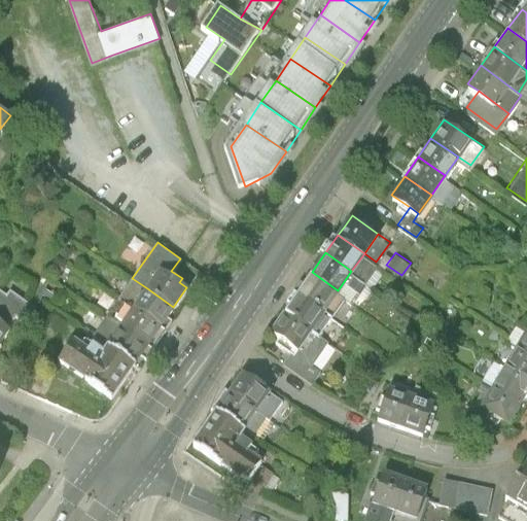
[(364,253),(351,271),(364,280),(377,263),(376,262),(364,253)]
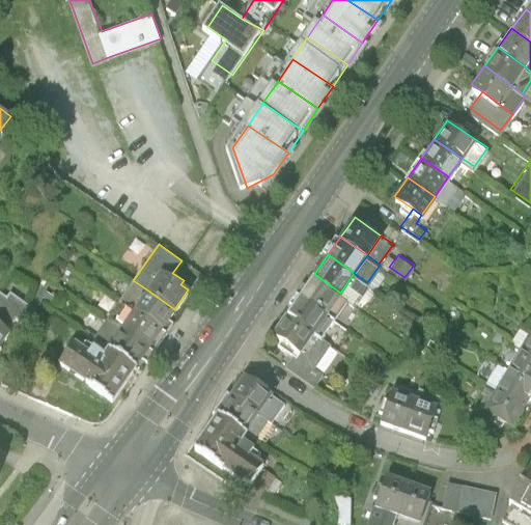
[(367,282),(354,273),(347,282),(361,292),(367,282)]
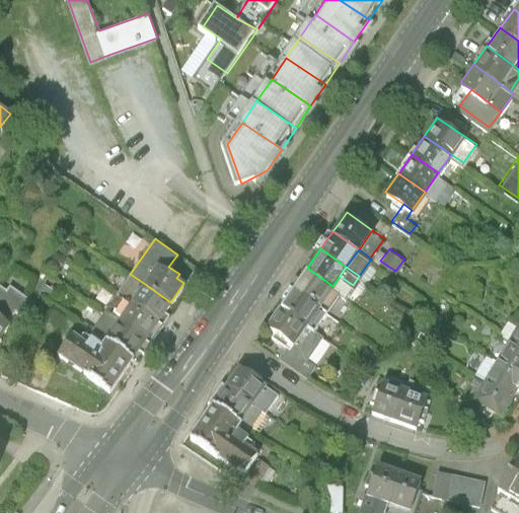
[(307,268),(295,285),(320,303),(332,286),(307,268)]
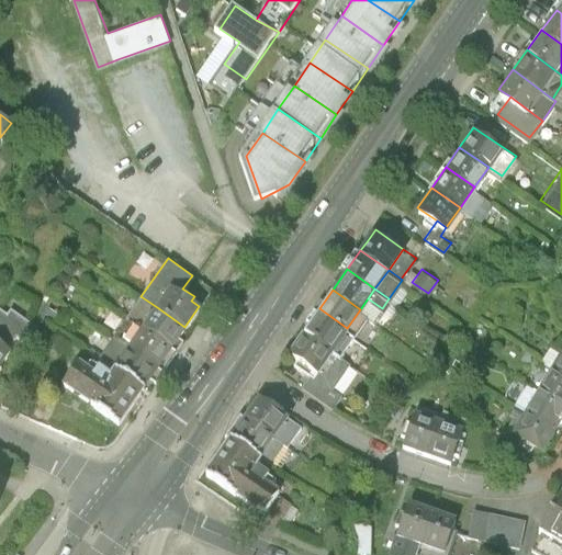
[(141,296),(127,316),(143,328),(170,347),(176,350),(183,340),(180,338),(178,337),(184,327),(157,307),(141,296)]
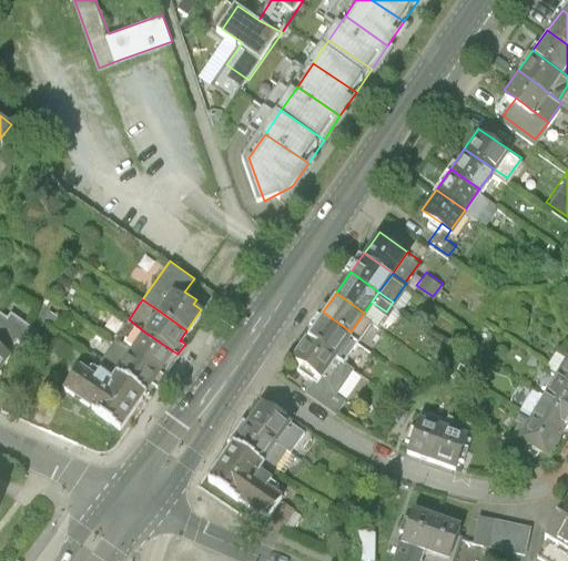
[(0,310),(0,346),(8,353),(17,339),(27,347),(36,327),(10,309),(7,315),(0,310)]
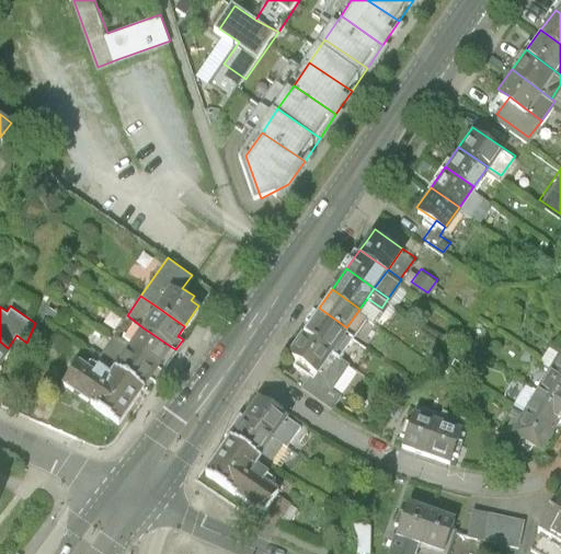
[(319,308),(304,329),(332,348),(346,327),(319,308)]
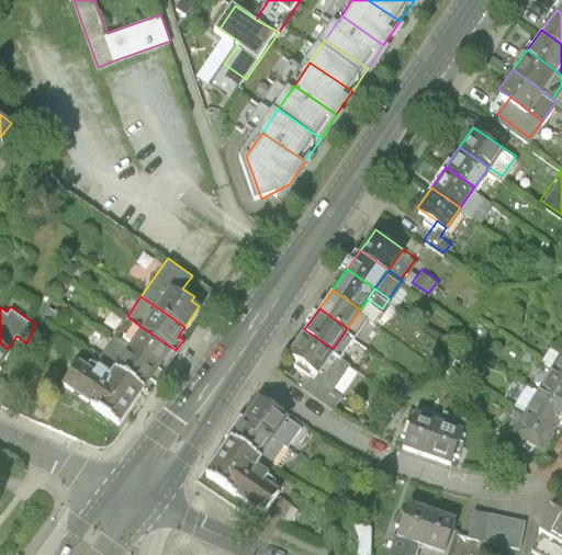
[(127,316),(113,336),(130,347),(157,366),(163,370),(165,367),(176,350),(170,347),(143,328),(127,316)]
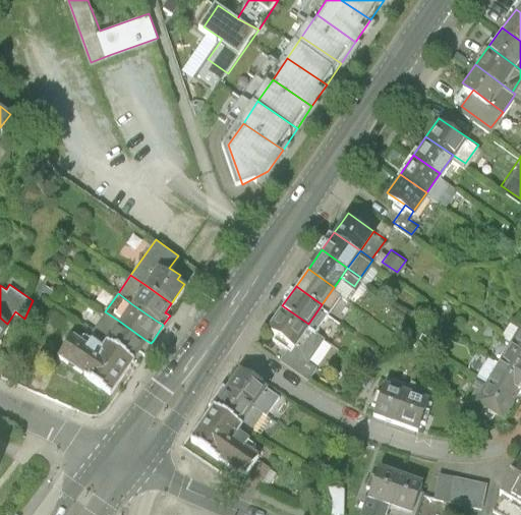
[(281,304),(267,325),(292,342),(294,343),(308,324),(282,305),(281,304)]
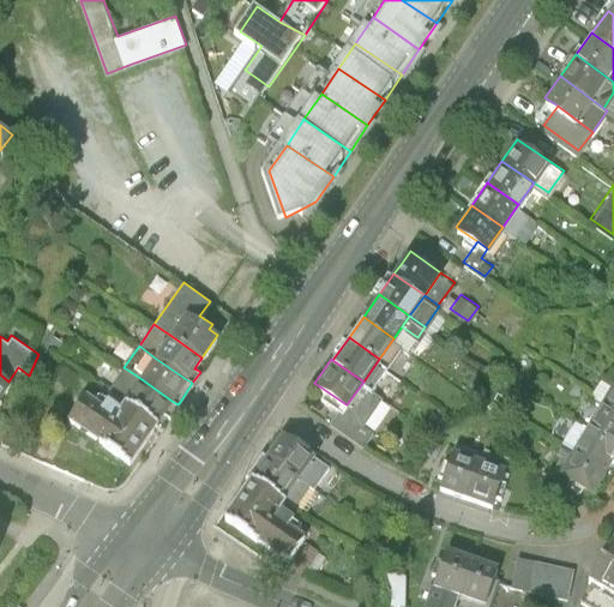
[(124,367),(108,390),(126,402),(156,422),(164,412),(167,414),(169,415),(178,404),(172,401),(142,379),(124,367)]
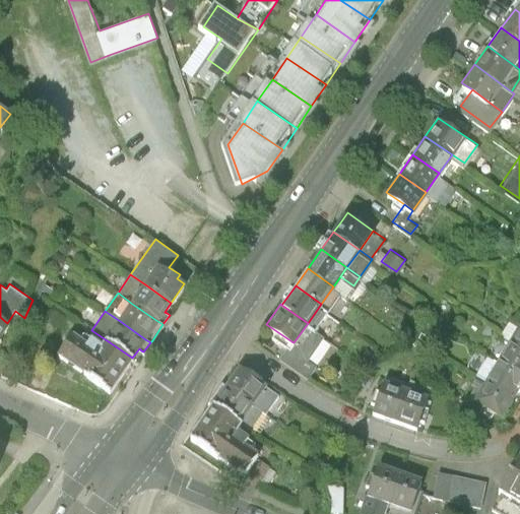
[(0,339),(1,339),(0,338),(0,335),(9,324),(7,323),(0,317),(0,339)]
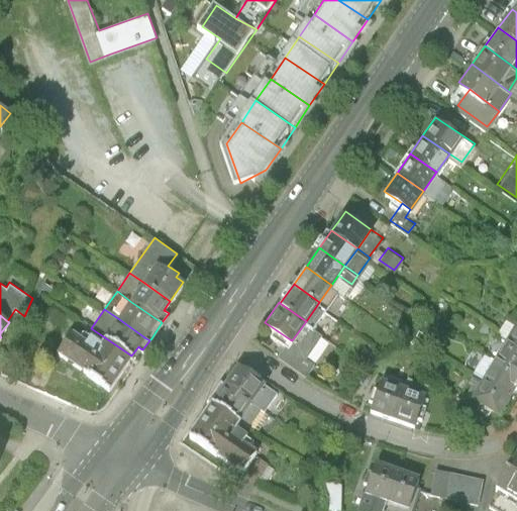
[(290,339),(288,343),(304,355),(321,331),(306,321),(292,340),(290,339)]
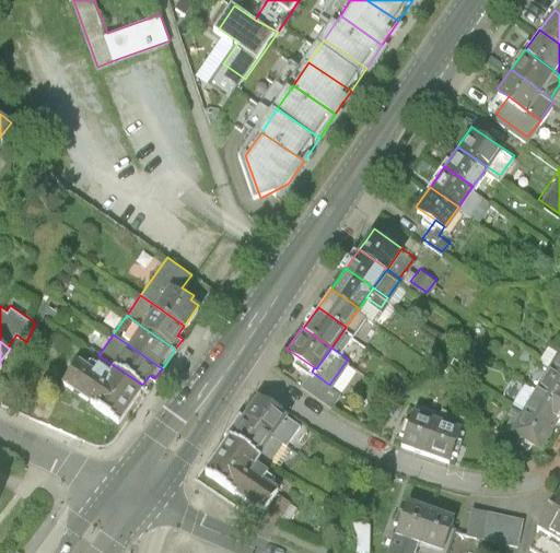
[(559,349),(550,366),(559,372),(559,349)]
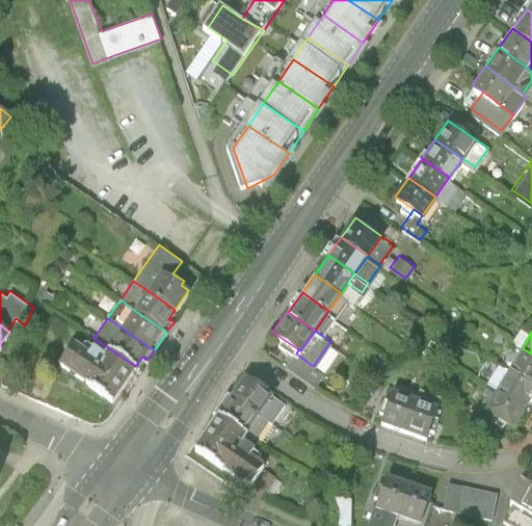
[(74,343),(60,363),(86,380),(85,382),(112,400),(132,371),(135,366),(109,348),(104,356),(92,347),(88,353),(74,343)]
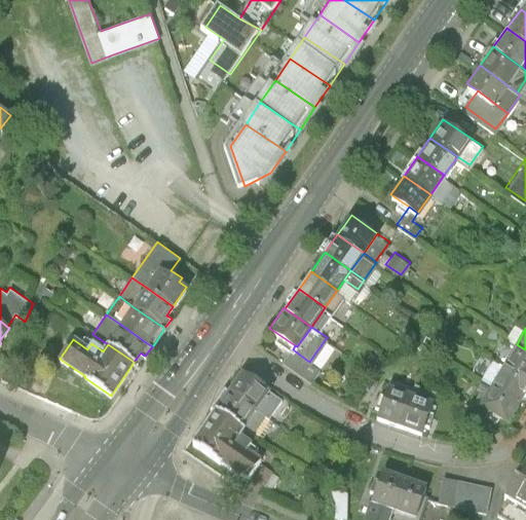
[(525,376),(525,349),(517,344),(504,364),(525,376)]
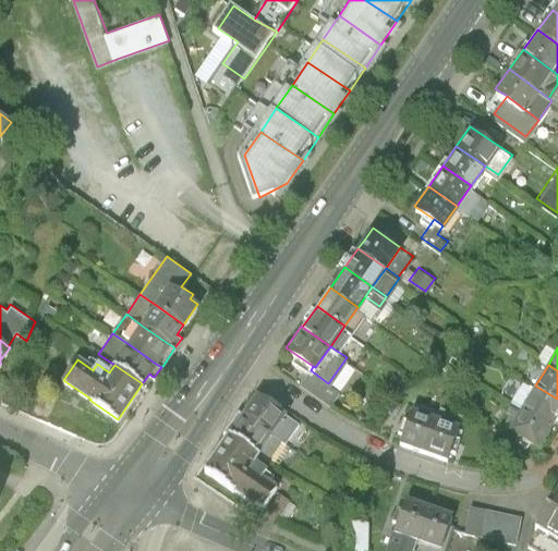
[(308,369),(301,380),(330,401),(338,390),(328,383),(311,370),(308,369)]
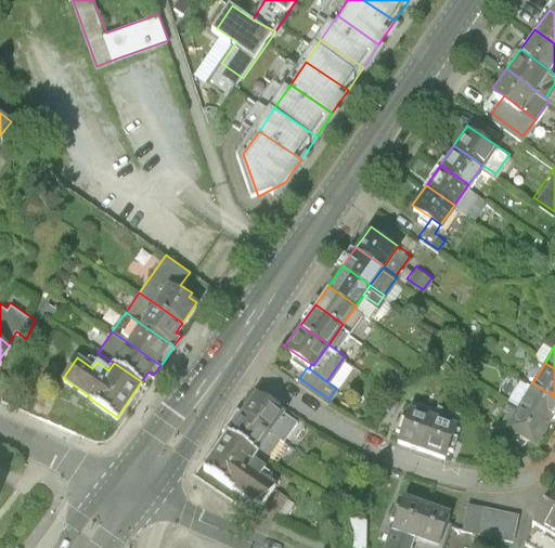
[(554,396),(532,383),(520,405),(551,423),(554,415),(554,396)]
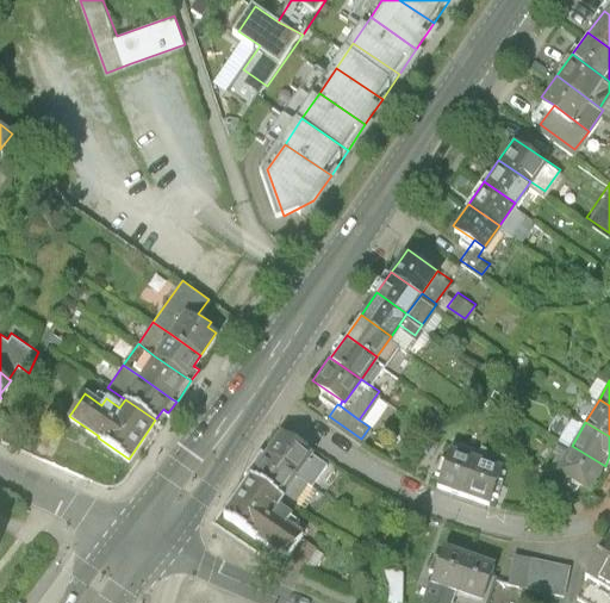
[(312,451),(279,428),(265,451),(298,472),(312,451)]
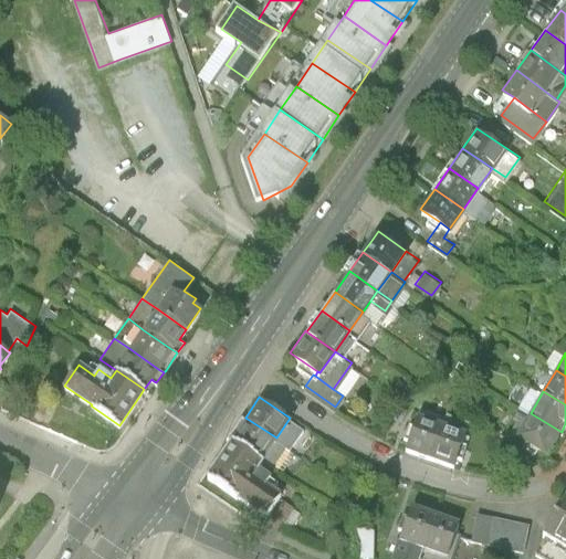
[(443,418),(419,410),(406,449),(430,456),(443,418)]
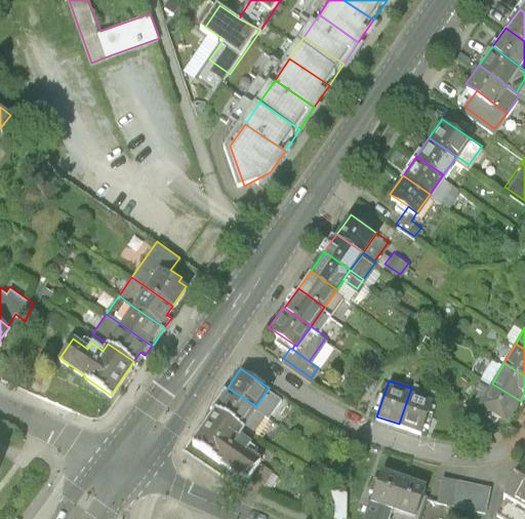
[(509,422),(521,401),(492,384),(480,404),(509,422)]
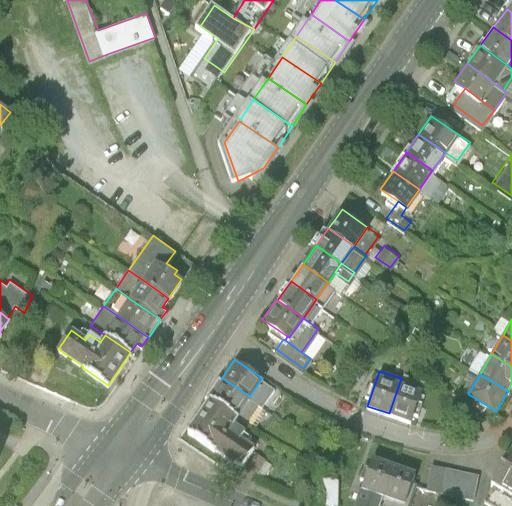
[(250,396),(222,378),(218,375),(205,394),(210,397),(238,415),(245,421),(258,402),(250,396)]
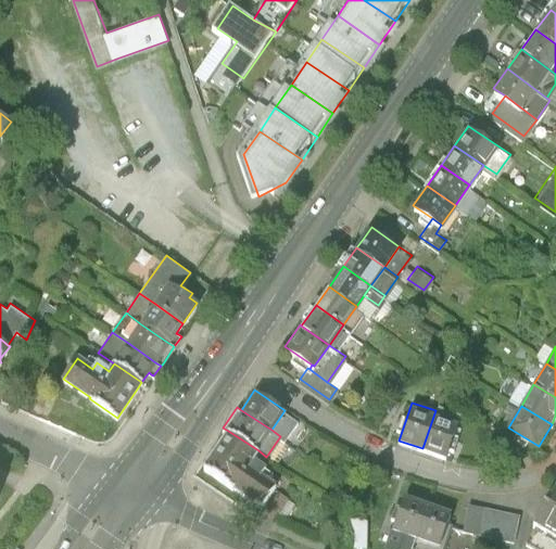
[(458,418),(436,410),(422,448),(445,456),(458,418)]
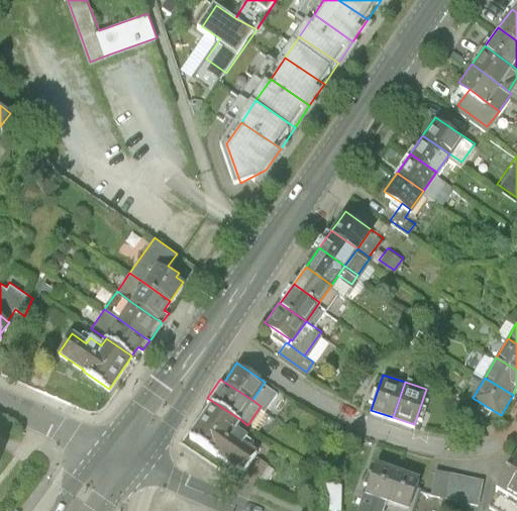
[(235,426),(240,419),(212,401),(190,432),(202,440),(246,471),(257,454),(255,450),(242,441),(247,434),(235,426)]
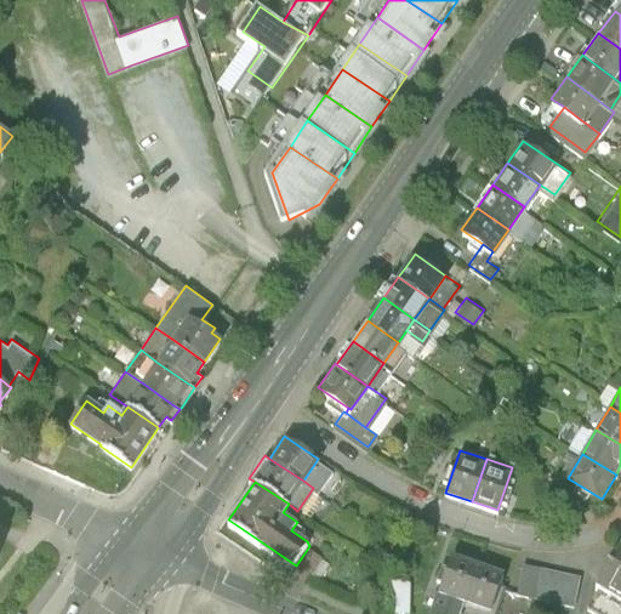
[(322,555),(309,546),(296,566),(295,567),(307,575),(322,555)]
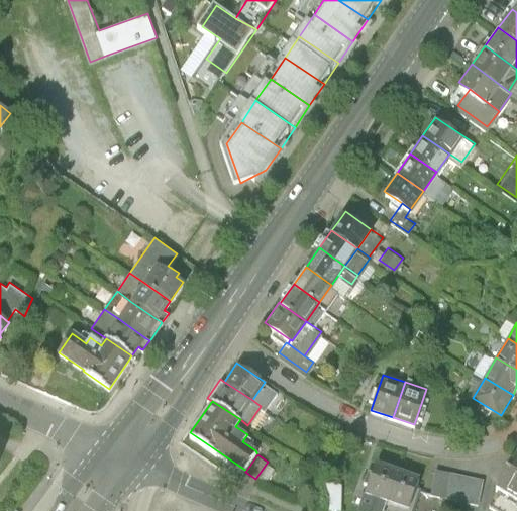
[(495,488),(516,501),(516,454),(495,488)]
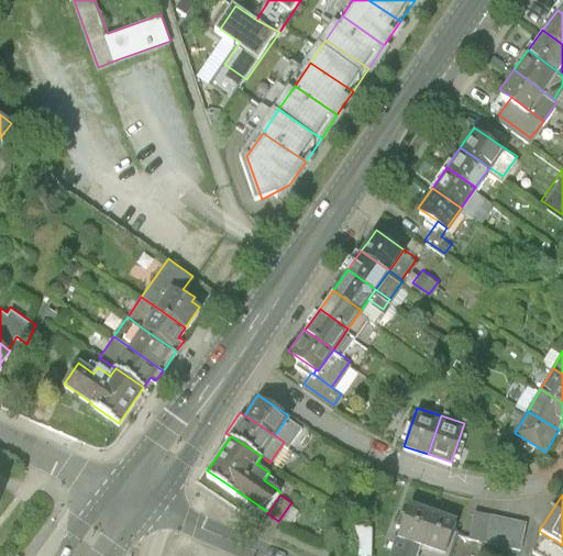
[(411,501),(398,535),(421,544),(434,509),(411,501)]
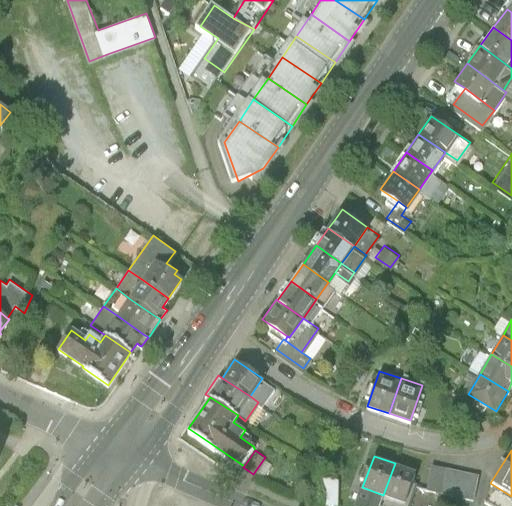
[(395,463),(383,495),(380,504),(384,505),(407,505),(416,482),(412,480),(415,471),(395,463)]
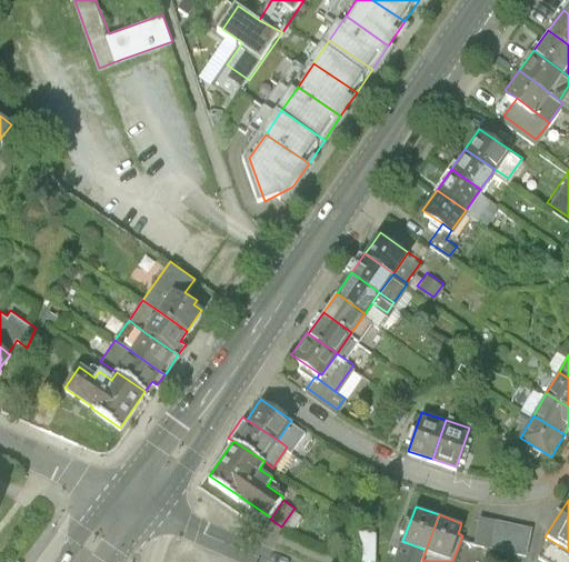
[(532,525),(479,514),(475,541),(526,553),(532,525)]
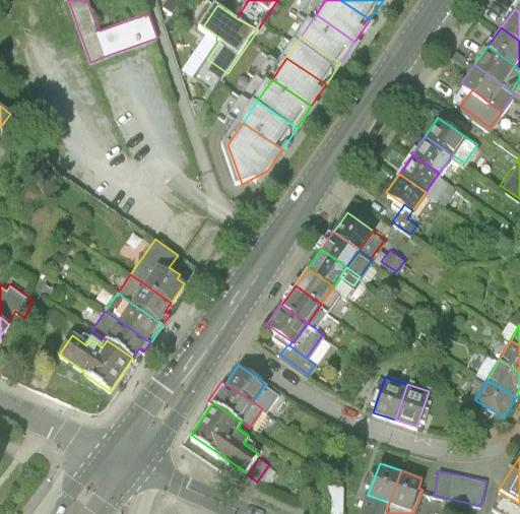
[(519,513),(519,504),(498,491),(489,507),(500,513),(519,513)]
